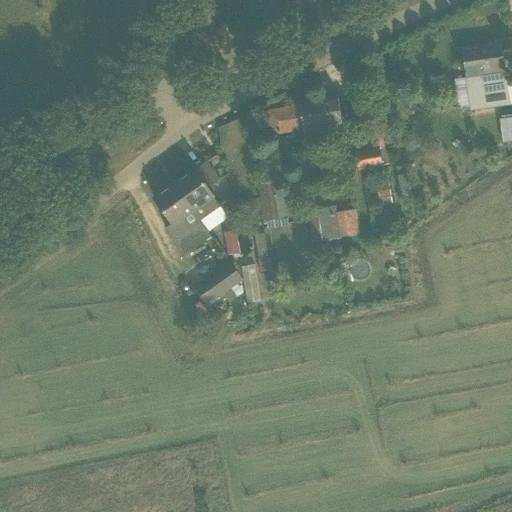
[(238,35),(243,25),(243,24),(243,23),(243,22),(242,21),(241,20),(239,19),(238,19),(237,19),(235,19),(234,20),(228,30),(238,35)]
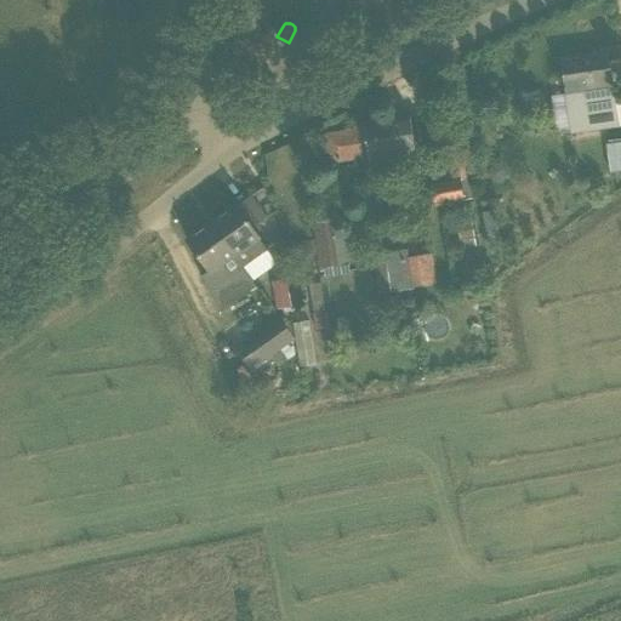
[(571,127),(615,120),(613,98),(605,52),(562,58),(571,127)]
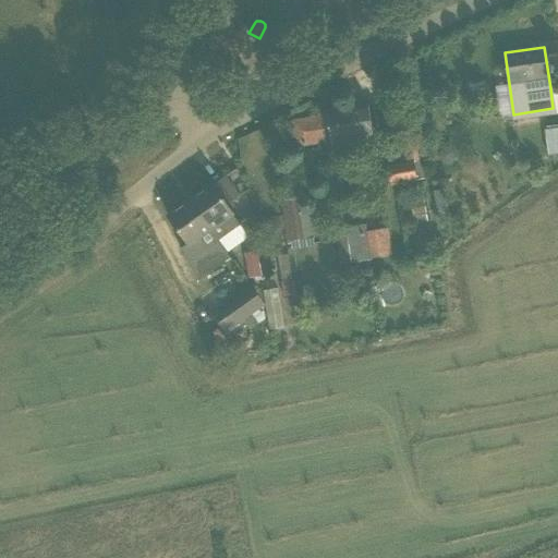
[(373,136),(368,104),(326,110),(327,117),(294,122),(298,145),(318,142),(319,152),(332,149),(334,158),(362,154),(360,138),(373,136)]
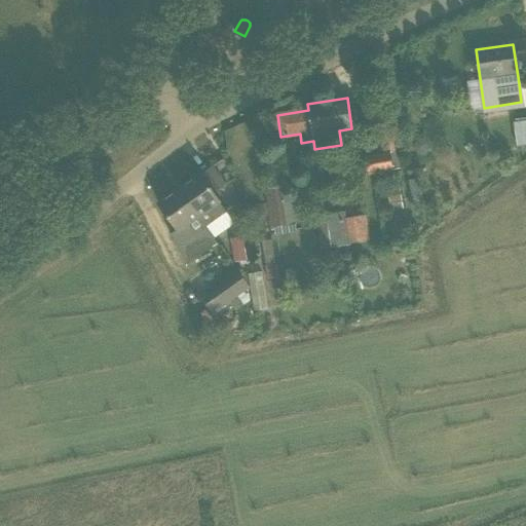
[(383,115),(364,118),(365,132),(371,132),(381,129),(384,129),(383,115)]
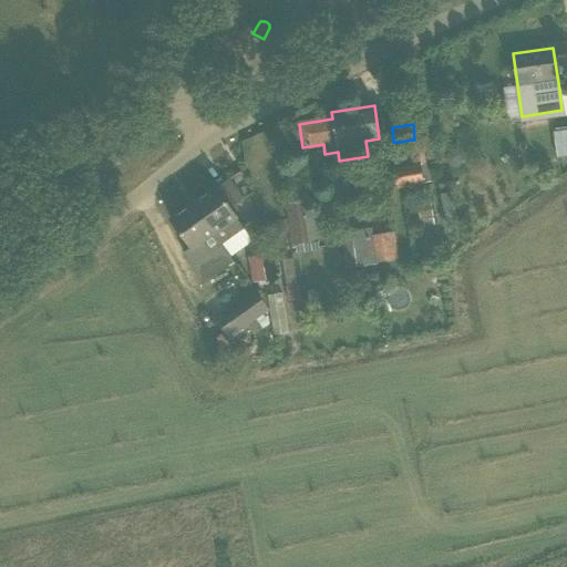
[(559,156),(566,154),(566,125),(555,126),(559,156)]
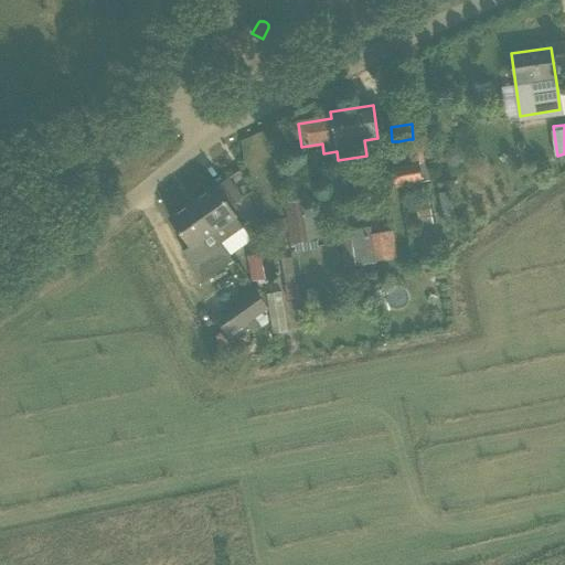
[(425,163),(396,166),(397,183),(426,182),(425,163)]
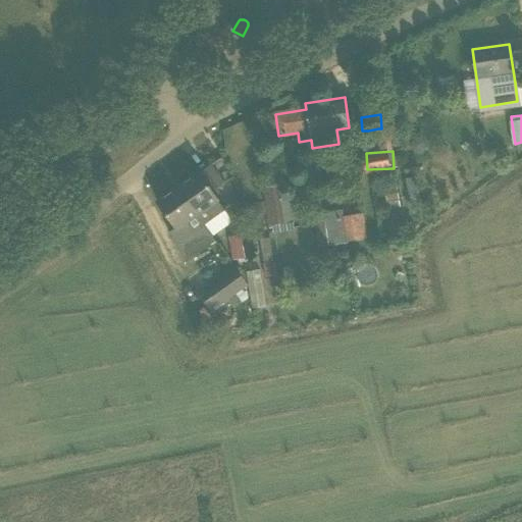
[(357,188),(354,165),(353,156),(344,157),(346,166),(338,167),(338,174),(347,173),(349,189),(357,188)]
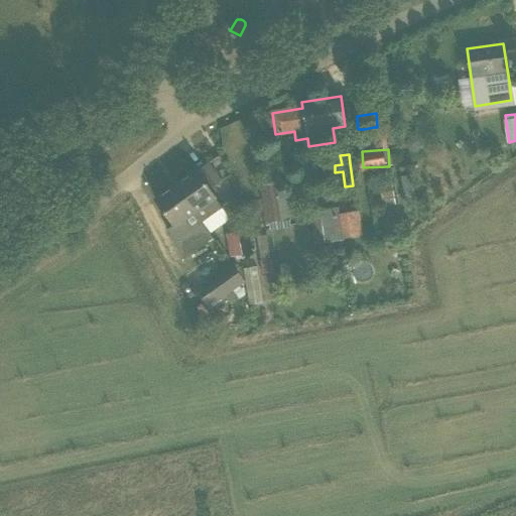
[(220,180),(208,162),(176,184),(203,221),(222,207),(209,188),(220,180)]
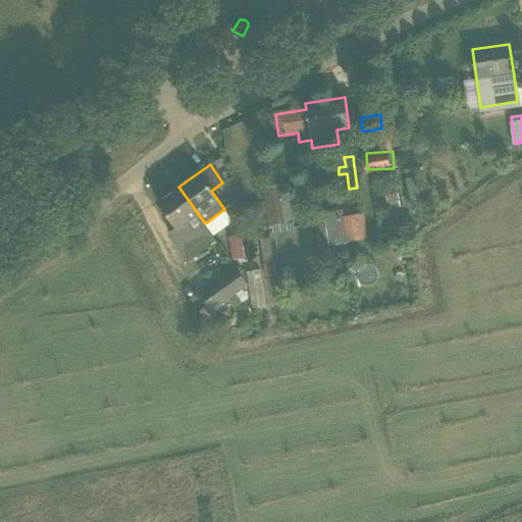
[(324,165),(305,167),(307,185),(326,183),(324,165)]
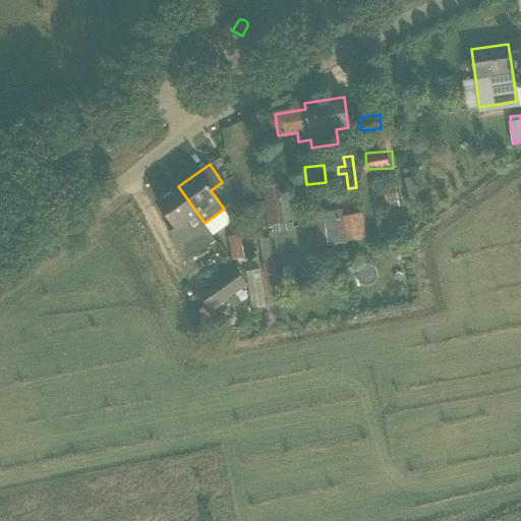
[(284,223),(280,196),(278,185),(262,187),(264,200),(266,217),(268,226),(284,223)]
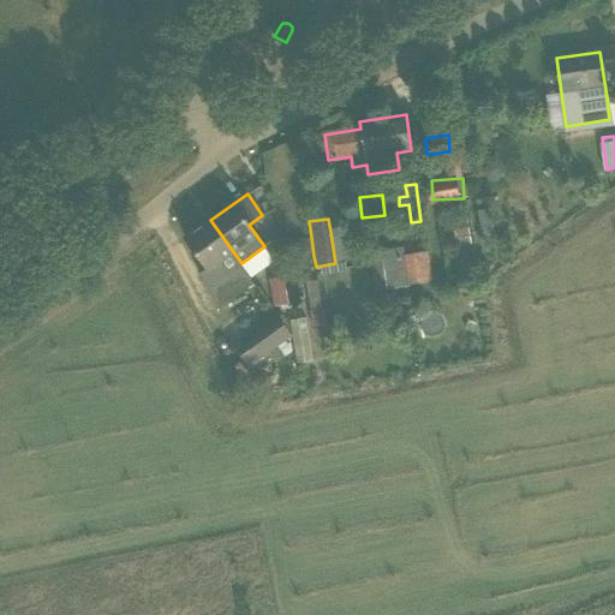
[(185,238),(216,280),(242,263),(210,220),(185,238)]
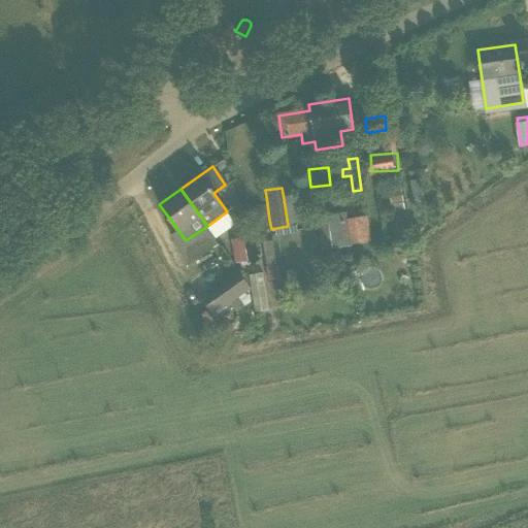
[(402,195),(390,197),(393,212),(404,209),(402,195)]
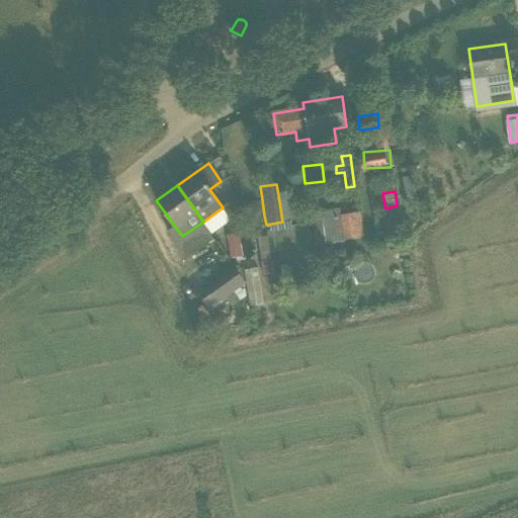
[(253,209),(254,217),(264,216),(262,199),(240,203),(242,211),(253,209)]
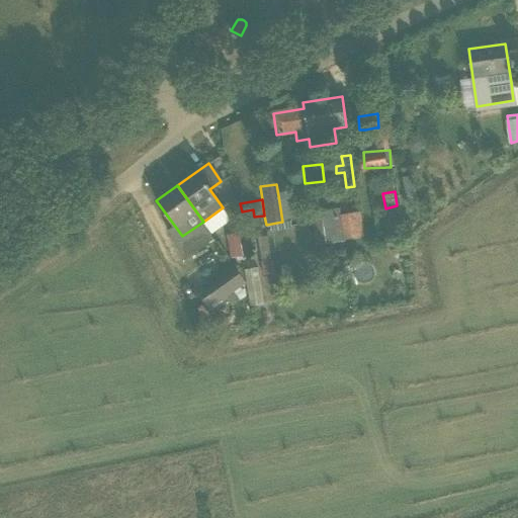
[(340,207),(310,211),(315,243),(344,239),(341,213),(340,207)]
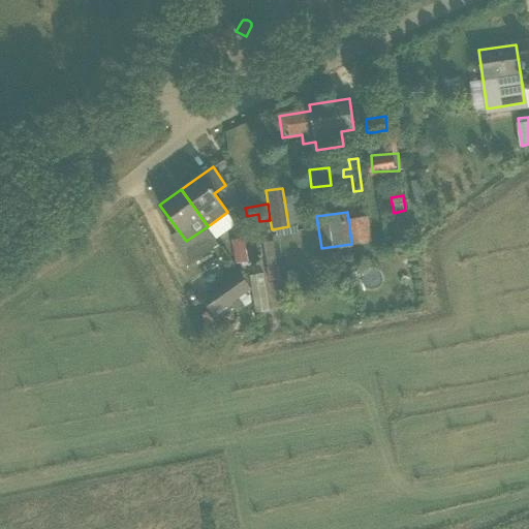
[(272,229),(270,220),(259,221),(267,267),(277,265),(272,229)]
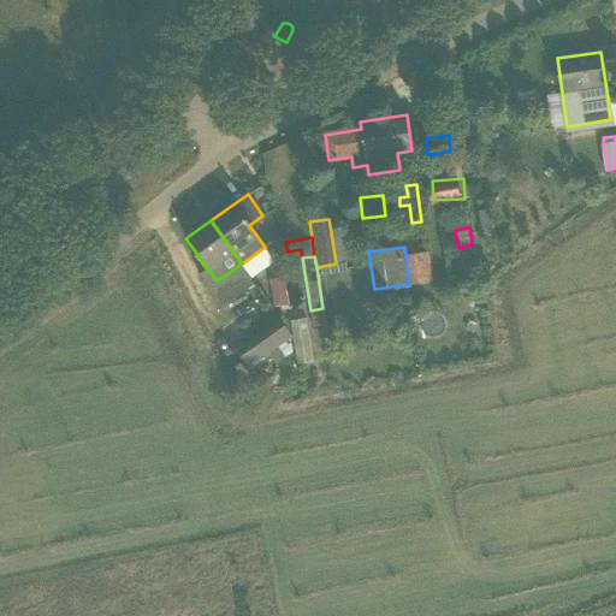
[(270,278),(274,304),(288,302),(283,276),(270,278)]
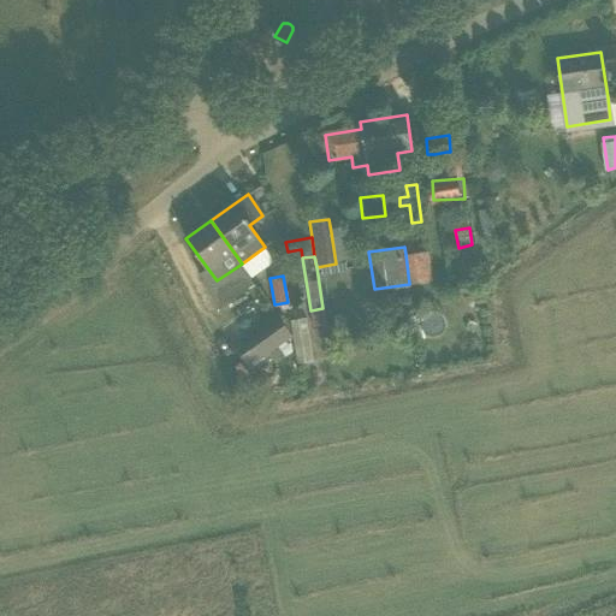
[(466,303),(485,297),(480,282),(461,288),(466,303)]
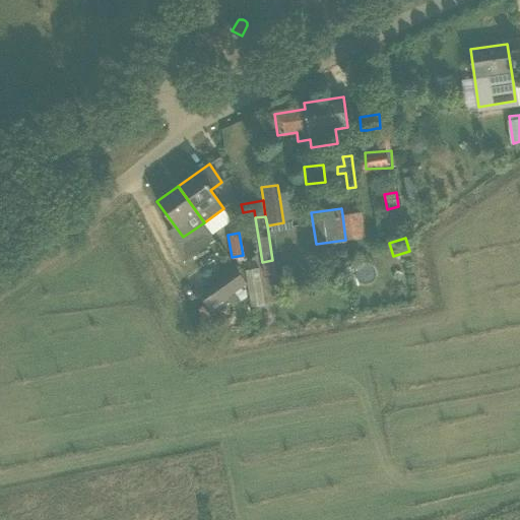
[(213,280),(225,300),(228,298),(234,307),(248,297),(246,286),(247,284),(234,266),(213,280)]
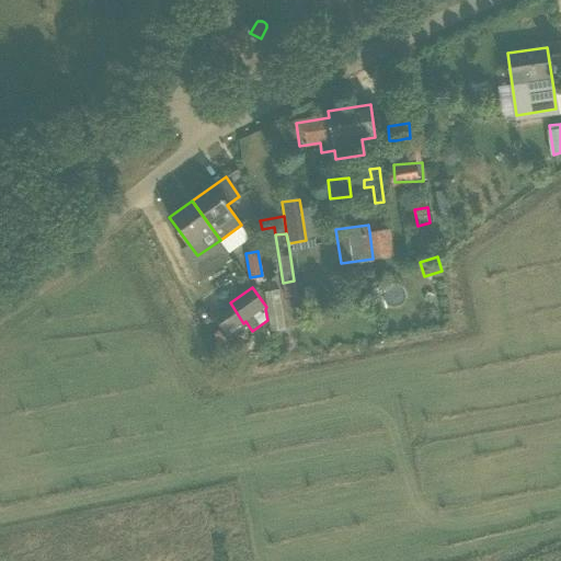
[(264,292),(266,307),(271,331),(285,329),(278,289),(264,292)]
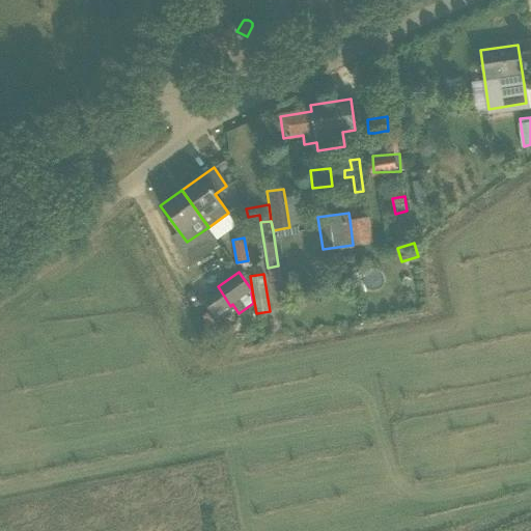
[(230,306),(218,286),(202,298),(215,316),(230,306)]
